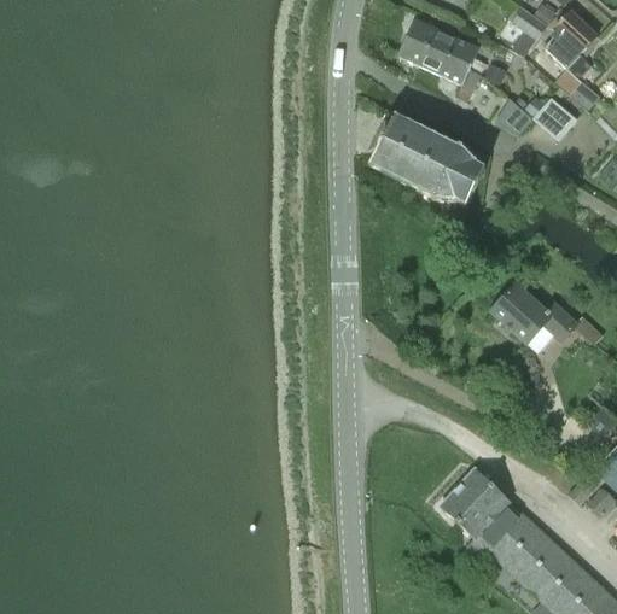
[(522,6),(511,22),(525,31),(536,40),(547,24),(534,15),(522,6)]
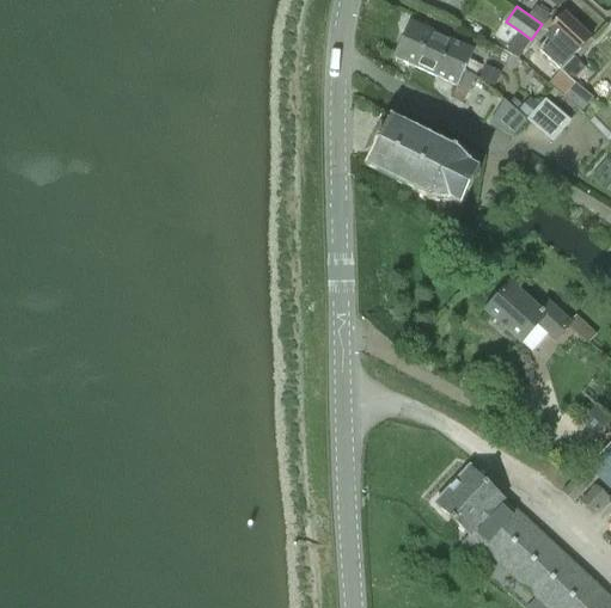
[(553,32),(538,47),(554,61),(562,68),(564,65),(574,54),(587,40),(592,36),(564,11),(548,29),(553,32)]
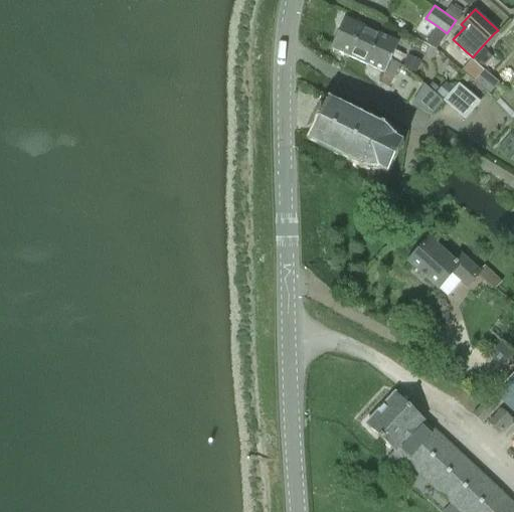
[(332,45),(349,53),(355,40),(363,23),(347,15),(332,45)]
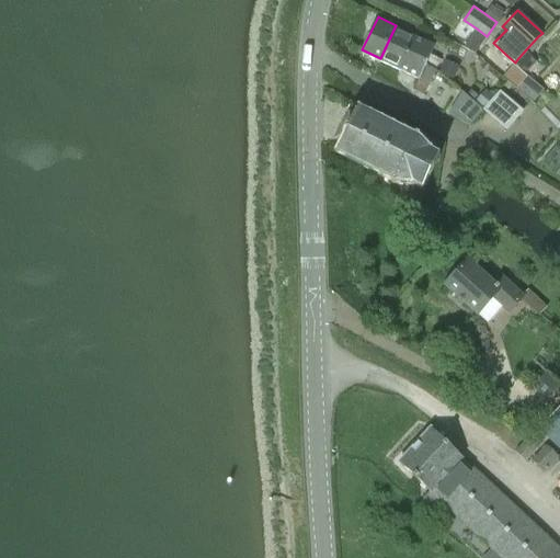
[(387,44),(380,58),(399,67),(415,34),(396,25),(387,44)]
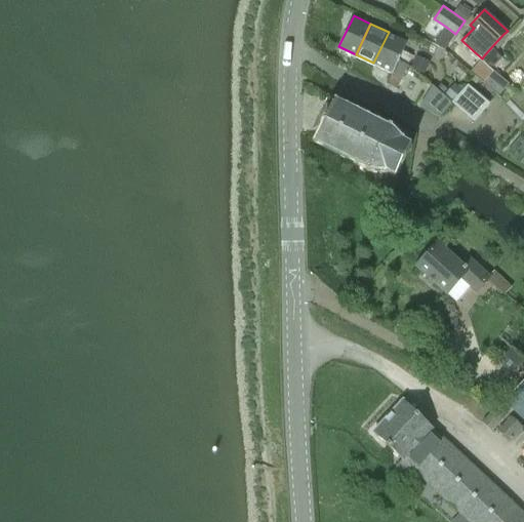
[(381,46),(373,63),(392,71),(389,76),(400,81),(402,75),(408,63),(407,63),(398,57),(402,48),(406,41),(389,32),(381,46)]
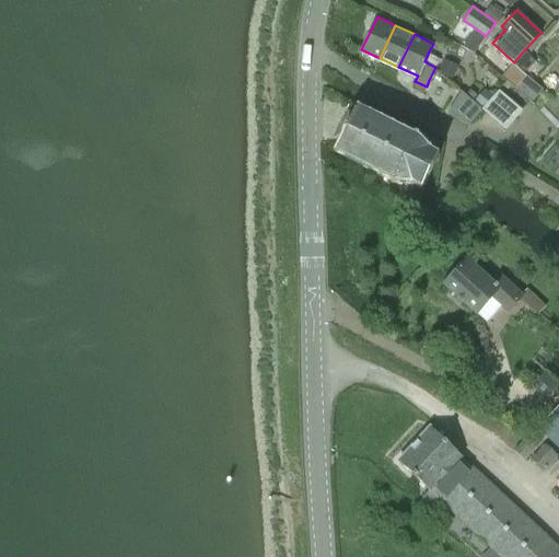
[(514,62),(503,73),(515,83),(525,73),(524,71),(535,59),(530,54),(525,49),(516,59),(514,62)]
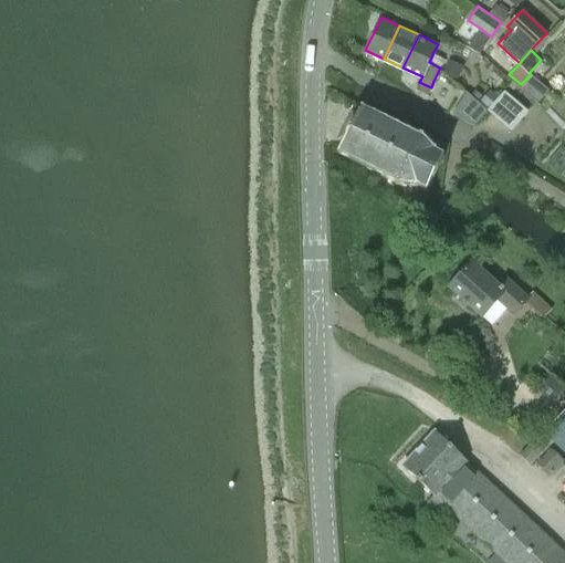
[(448,56),(441,70),(458,77),(464,64),(448,56)]
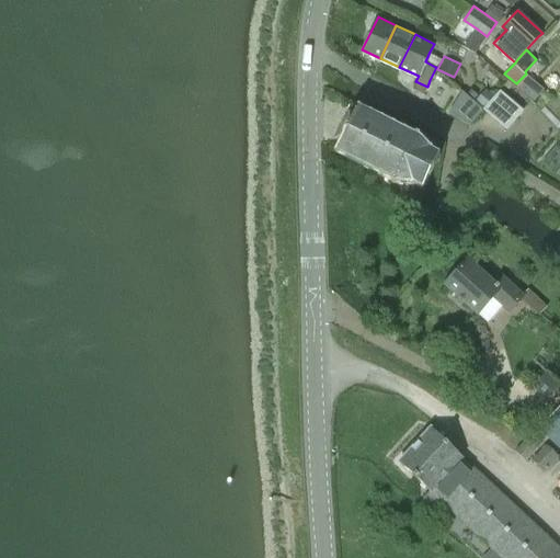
[(464,88),(453,100),(458,104),(454,109),(475,127),(490,111),(488,109),(484,106),(494,94),(486,87),(476,99),(475,98),(468,91),(464,88)]
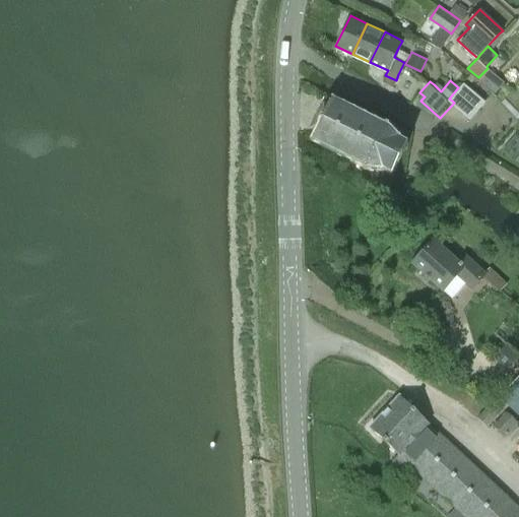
[(471,91),(458,106),(470,118),(483,103),(471,91)]
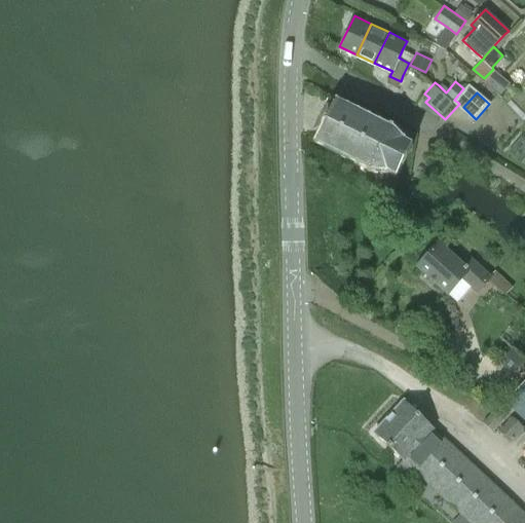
[(317,134),(314,139),(313,141),(368,167),(367,169),(370,171),(370,170),(387,173),(388,172),(396,175),(412,143),(404,139),(405,138),(392,124),(389,123),(389,124),(336,97),(332,104),(331,104),(324,118),(316,134),(317,134)]
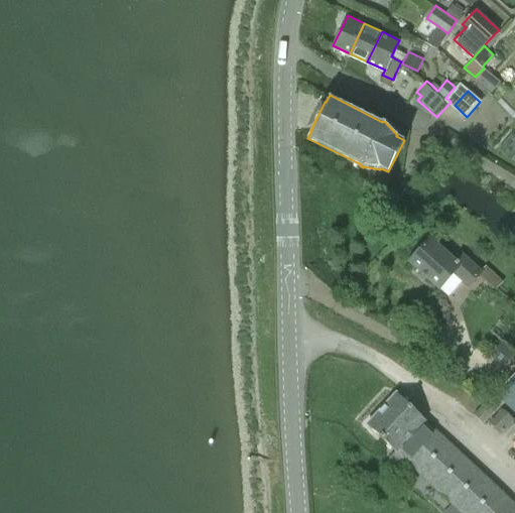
[(468,285),(482,270),(463,253),(456,260),(429,237),(409,259),(439,286),(453,272),(468,285)]
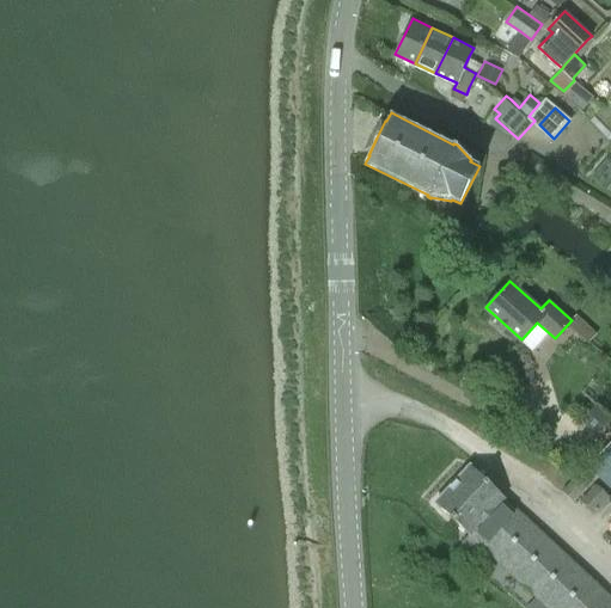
[(610,443),(590,466),(610,485),(610,443)]
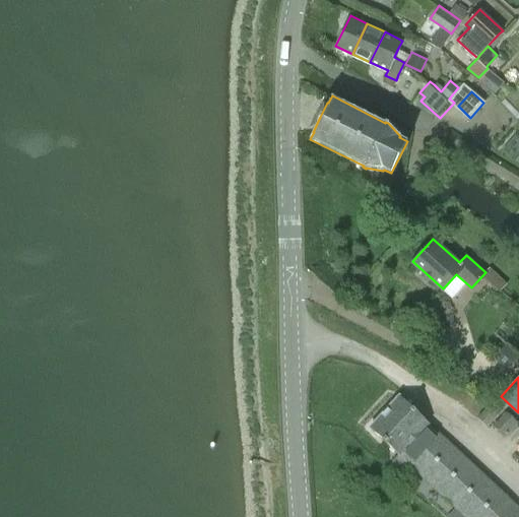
[(370,427),(385,440),(396,428),(398,429),(416,410),(399,394),(370,427)]
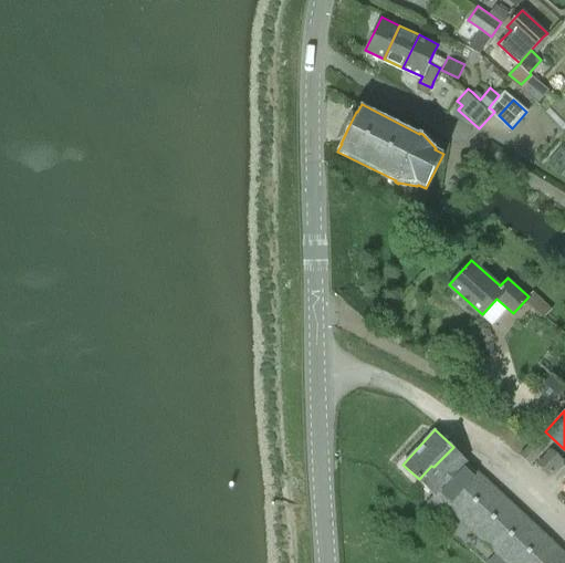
[(531,464),(546,446),(536,436),(520,454),(531,464)]
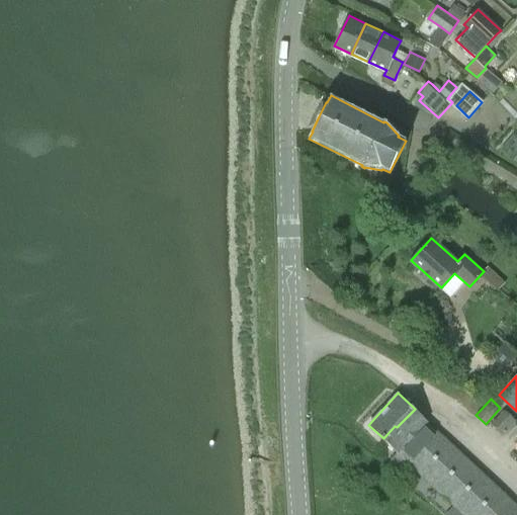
[(427,420),(415,409),(397,427),(395,426),(383,438),(397,451),(391,458),(391,461),(401,469),(404,469),(410,462),(465,514),(516,514),(516,505),(427,421),(427,420)]
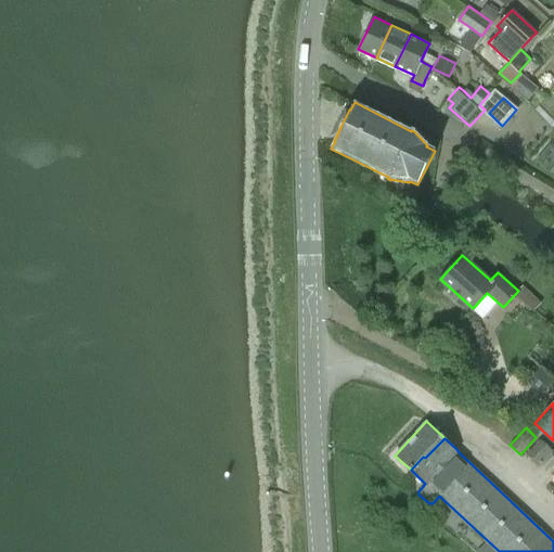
[(539,464),(552,450),(540,439),(527,453),(539,464)]
